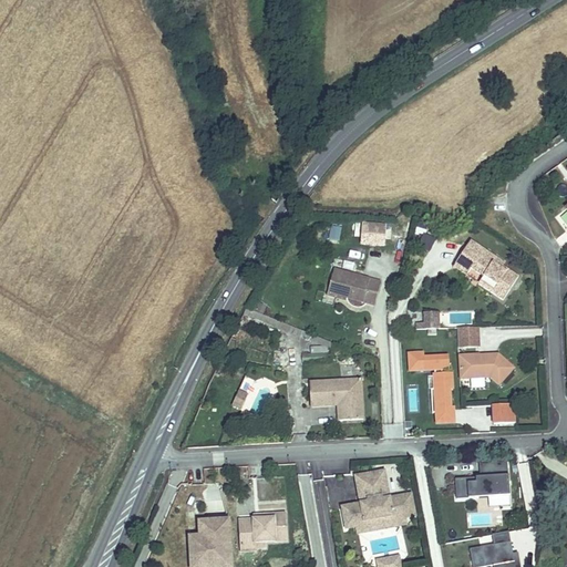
[(380,222),(369,220),(367,234),(378,235),(380,222)]
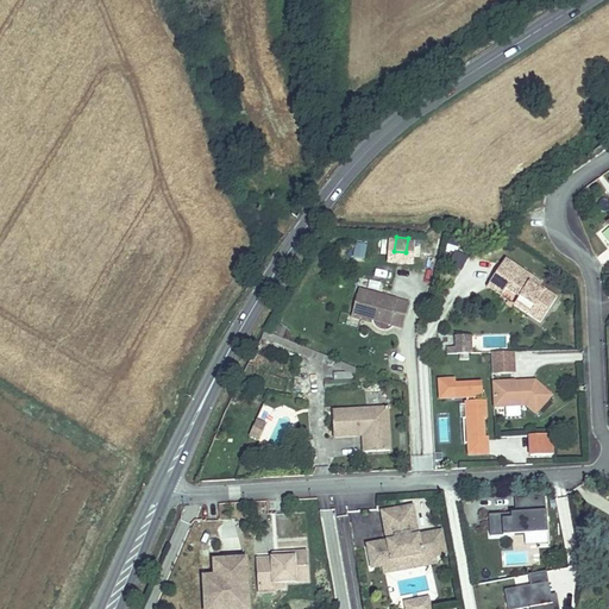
[(420,239),(408,238),(406,252),(418,255),(420,239)]
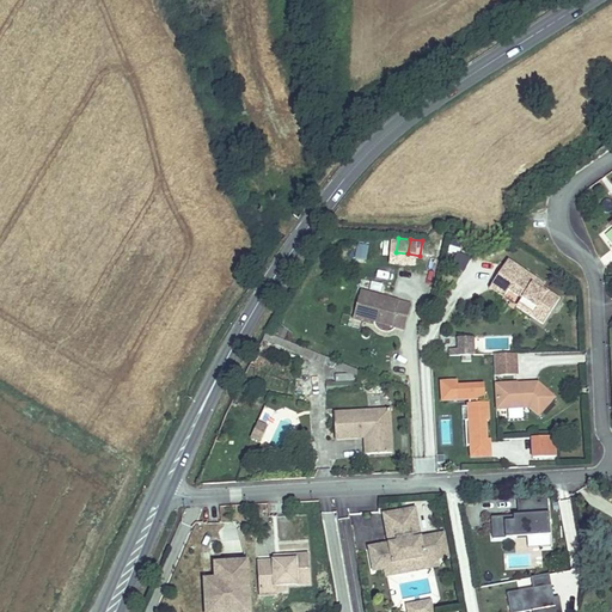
[(356,243),(354,259),(366,261),(368,245),(356,243)]
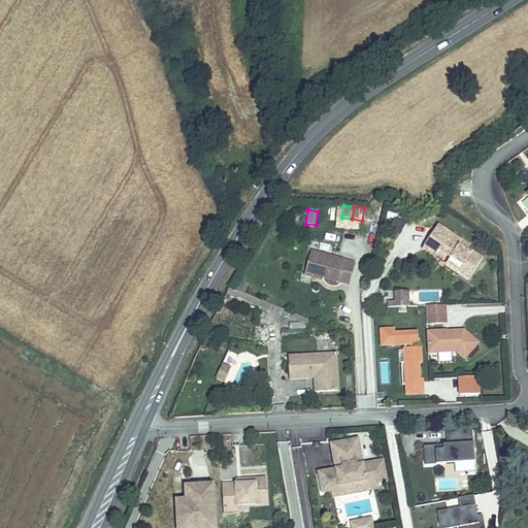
[(465,239),(441,224),(427,245),(438,254),(441,250),(453,257),(448,264),(470,279),(486,257),(471,246),(469,250),(462,244),(465,239)]
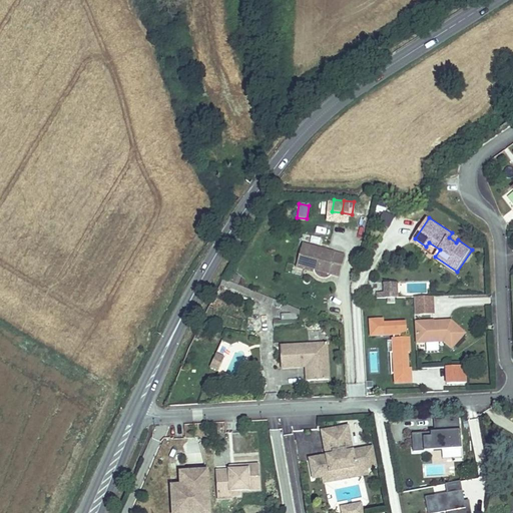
[(459,237),(452,232),(449,237),(456,242),(458,239),(459,237)]
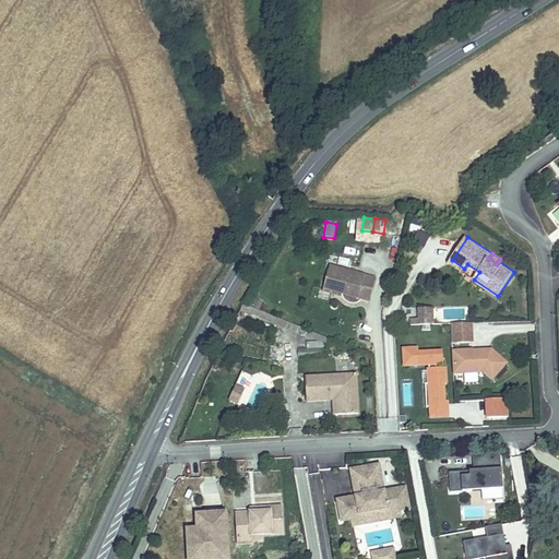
[(452,260),(450,263),(463,272),(464,269),(452,260)]
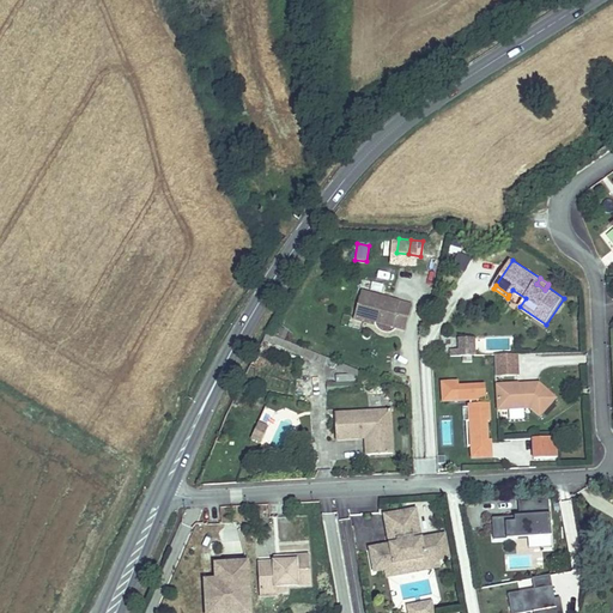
[(416,303),(365,287),(357,316),(368,319),(368,315),(378,319),(408,327),(416,303)]
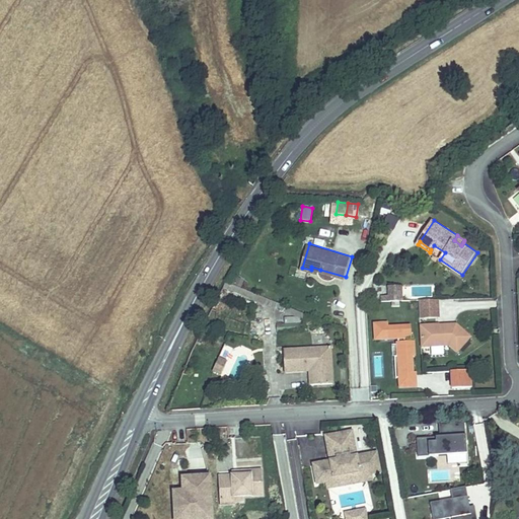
[(403,285),(390,285),(390,295),(403,295),(403,285)]
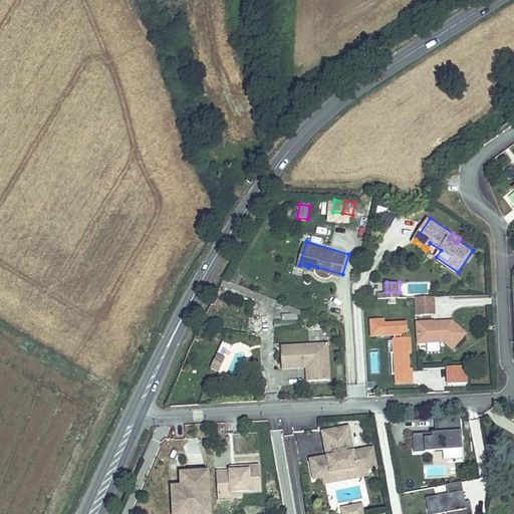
[(435,316),(434,297),(414,297),(415,316),(435,316)]
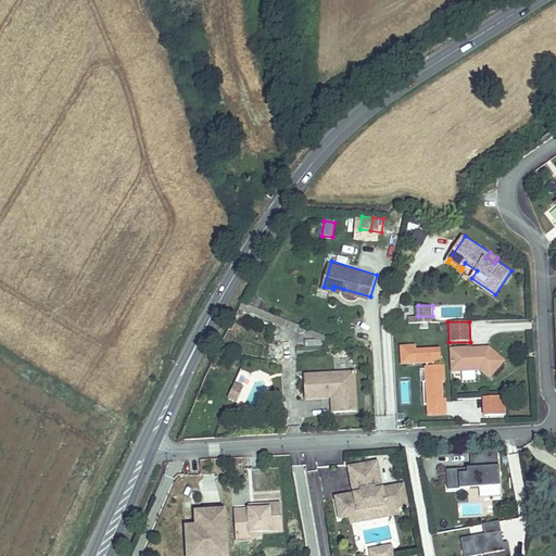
[(402,346),(403,363),(427,363),(428,369),(428,381),(422,381),(424,406),(427,405),(438,405),(438,397),(444,397),(443,380),(446,380),(446,366),(437,366),(437,363),(442,362),(442,349),(417,349),(417,346),(402,346)]
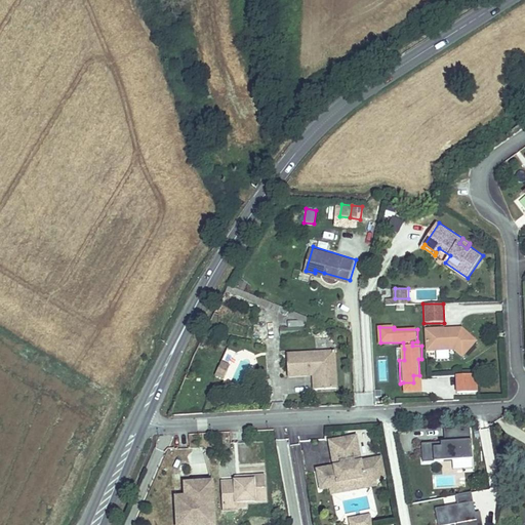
[(478,340),(463,327),(446,328),(427,329),(428,351),(452,350),(452,347),(455,347),(455,350),(456,350),(463,357),(478,340)]
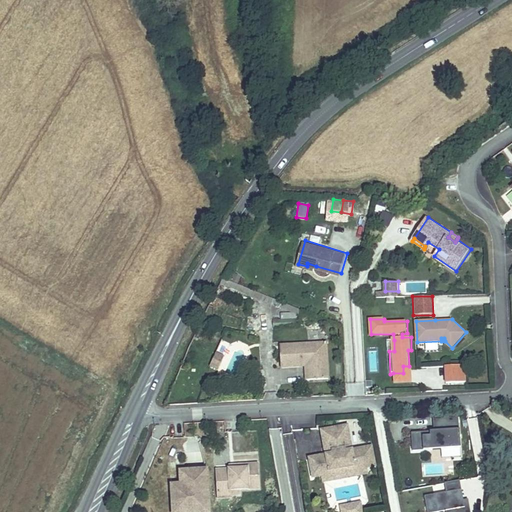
[(326,341),(279,342),(280,364),(298,364),(298,361),(304,361),(304,364),(305,378),(326,377),(326,341)]
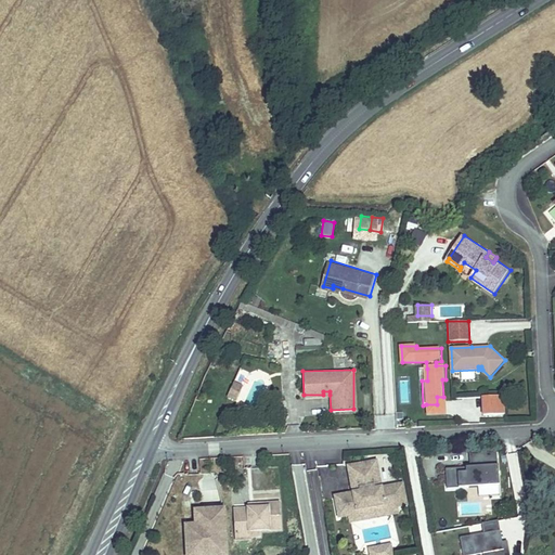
[(233,376),(227,389),(235,395),(242,381),(233,376)]
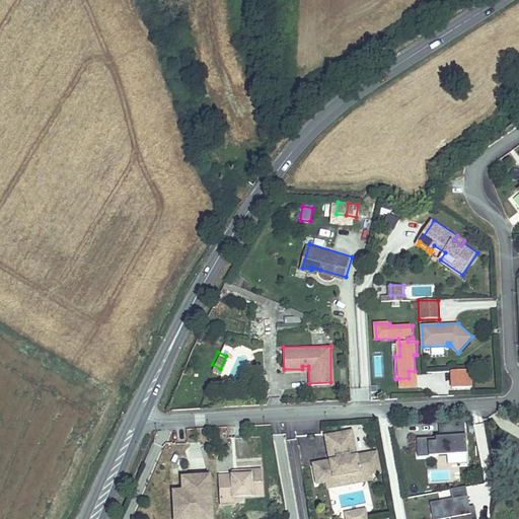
[(452,379),(453,386),(472,385),(471,368),(457,369),(457,378),(452,379)]
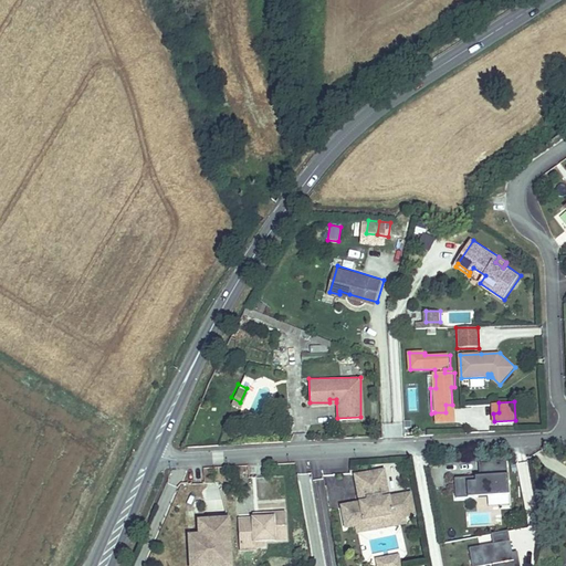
[(454,421),(453,405),(452,405),(446,405),(446,412),(435,412),(436,421),(454,421)]
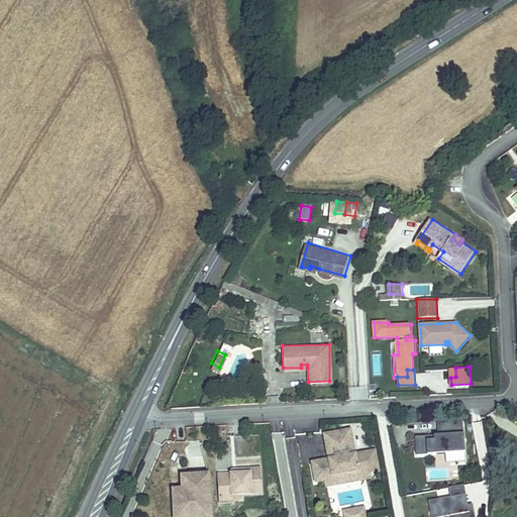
[(436,434),(414,436),(415,454),(463,451),(461,418),(448,419),(449,433),(436,434)]
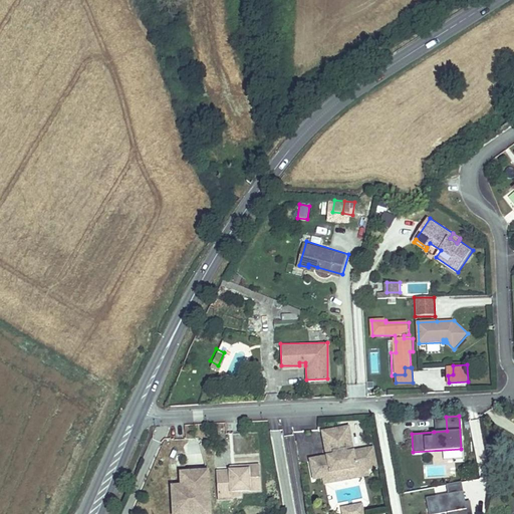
[(446,417),(433,418),(434,432),(447,431),(446,417)]
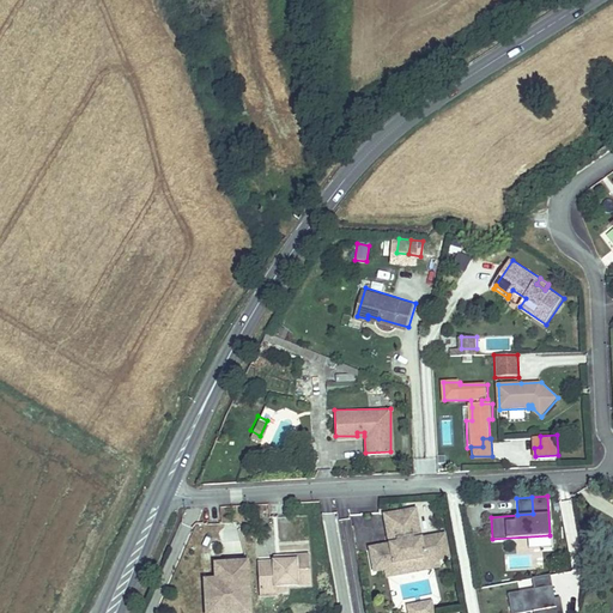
[(444,535),(420,539),(416,510),(386,515),(390,545),(392,550),(380,552),(378,546),(370,548),(374,571),(386,569),(395,568),(394,563),(428,557),(428,562),(437,560),(449,558),(444,535)]
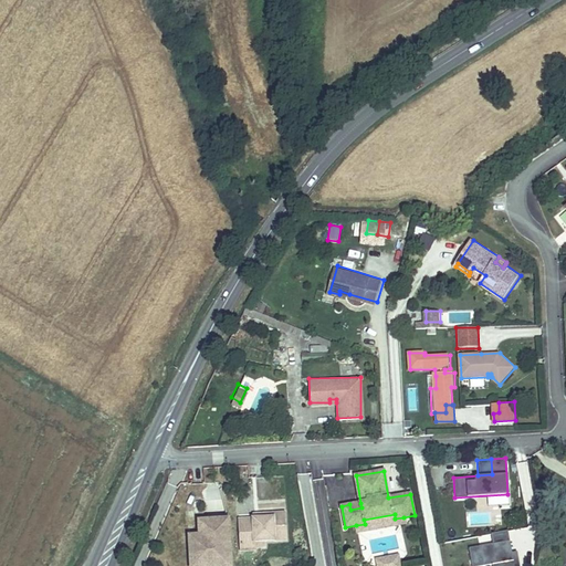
[(286,540),(284,513),(263,514),(263,519),(253,520),(239,520),(240,542),(254,542),(254,547),(265,546),(264,541),(286,540)]
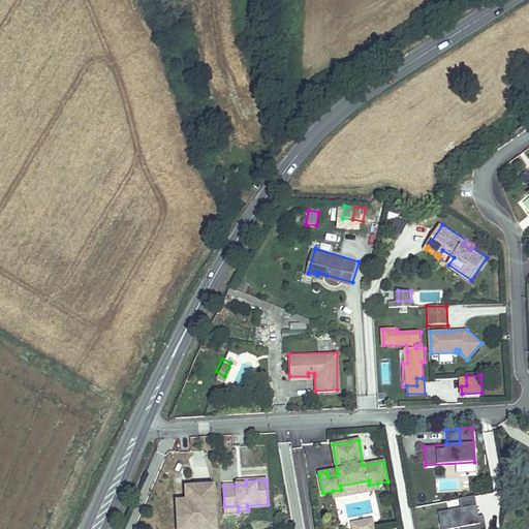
[(369,480),(340,486),(341,490),(333,491),(334,497),(378,490),(377,484),(369,485),(369,480)]
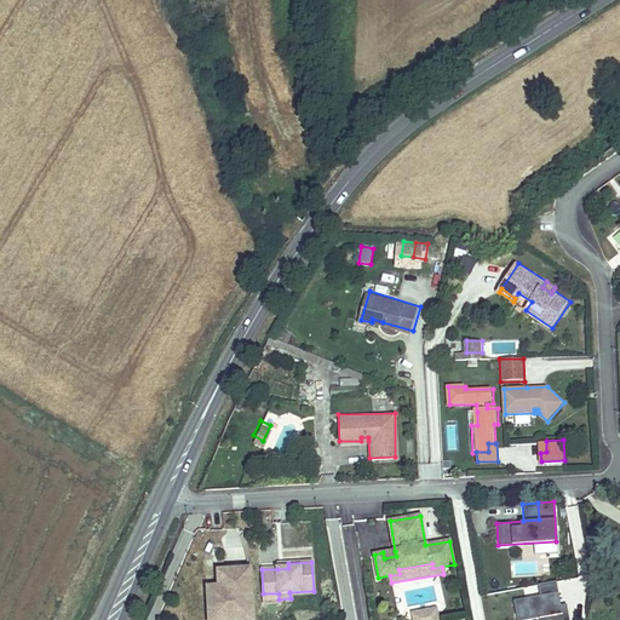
[(253,613),(251,568),(225,569),(227,586),(231,586),(231,593),(222,593),(211,595),(211,619),(236,619),(236,614),(253,613)]
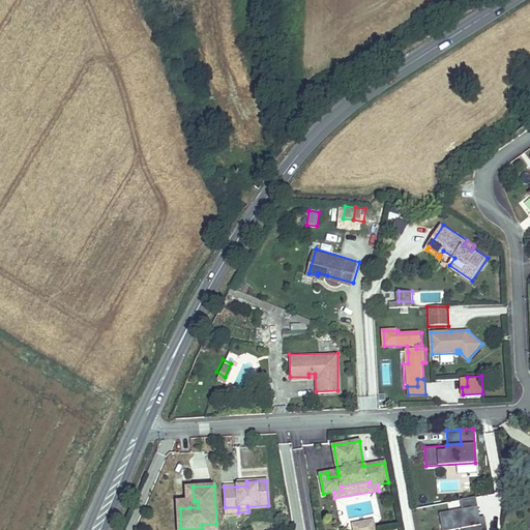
[(194,501),(193,487),(188,488),(189,507),(198,507),(198,501),(194,501)]
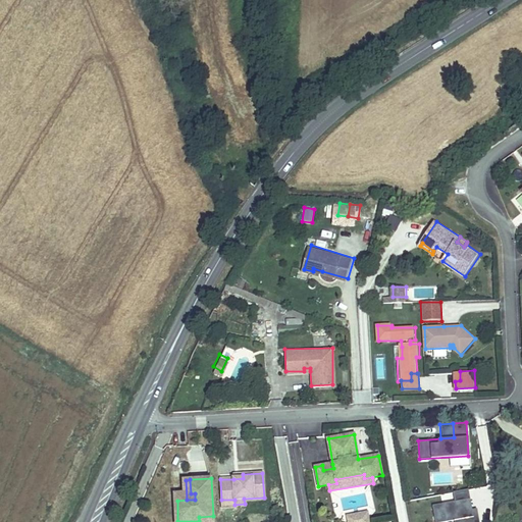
[(452,492),(454,501),(469,498),(467,489),(452,492)]
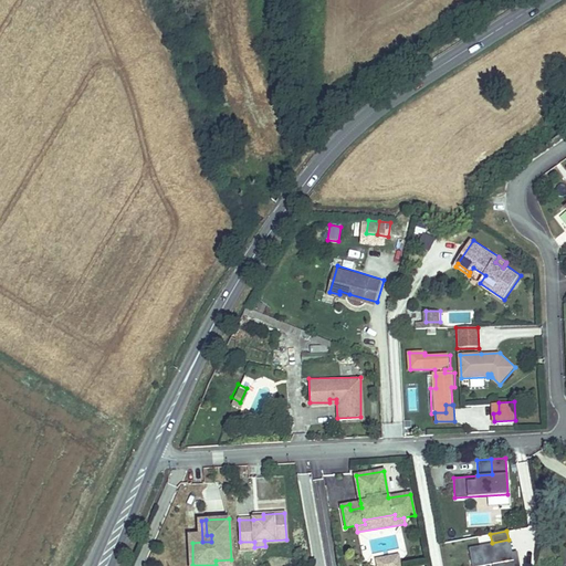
[(510,546),(509,540),(492,543),(468,547),(471,565),(475,565),(491,564),(500,562),(500,565),(519,565),(516,551),(511,552),(507,552),(506,547),(510,546)]
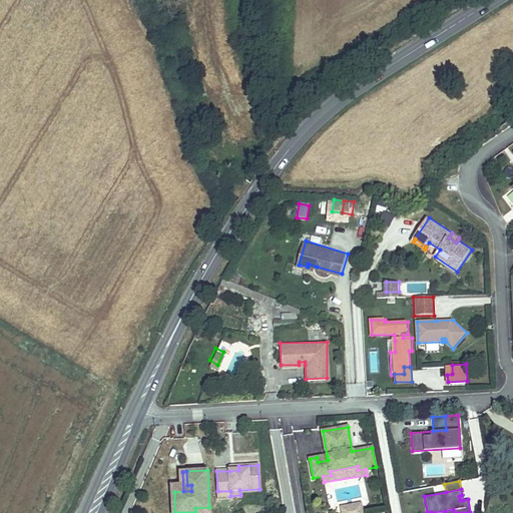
[(360,504),(340,508),(340,512),(345,512),(361,510),(360,504)]
